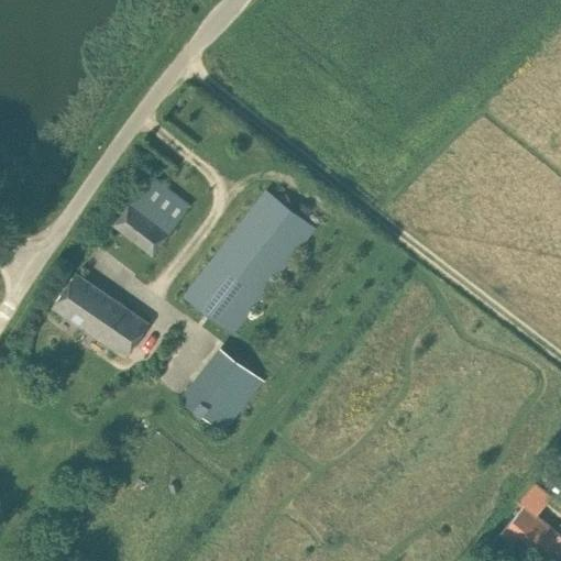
[(158,166),(153,173),(158,176),(163,169),(158,166)]
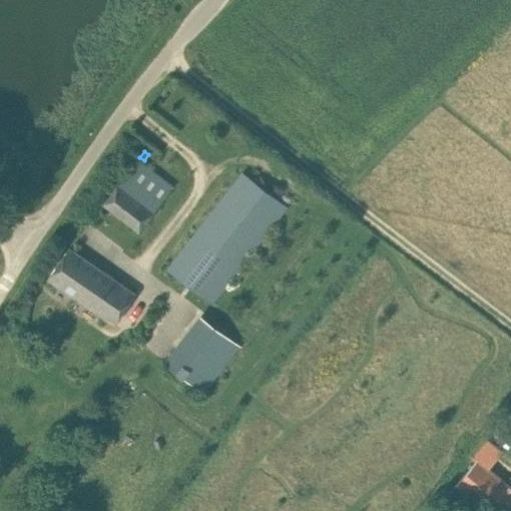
[(136,160),(102,203),(138,231),(172,187),(136,160)]
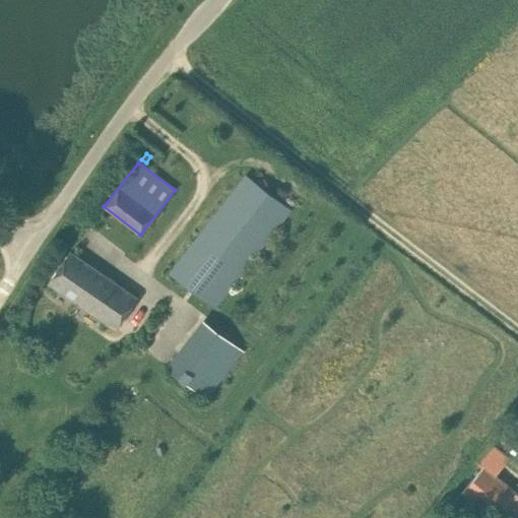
[(244,175),(168,274),(214,311),(292,211),(244,175)]
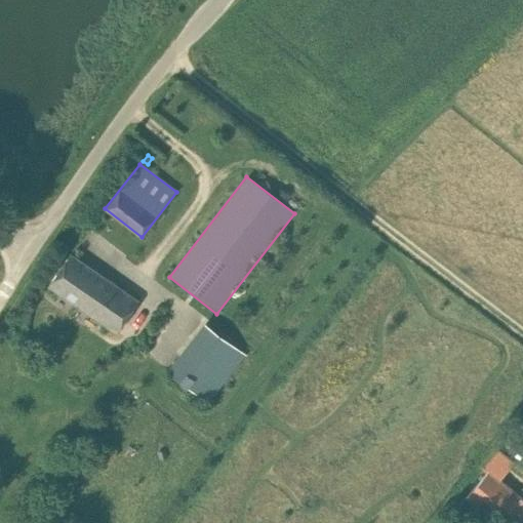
[(69,254),(47,287),(116,333),(137,302),(69,254)]
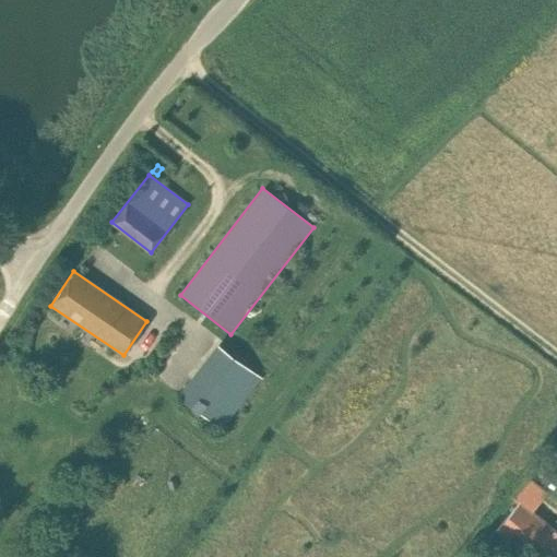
[(216,348),(178,401),(221,431),(259,380),(216,348)]
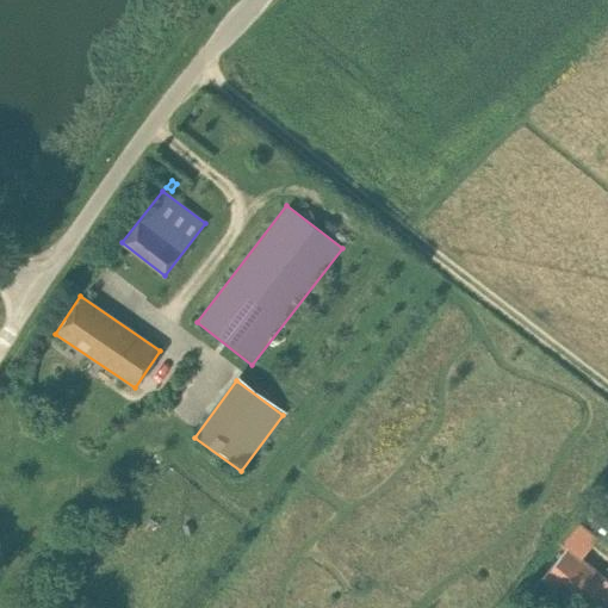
[(566,548),(539,582),(570,607),(607,607),(607,583),(579,559),(566,548)]
